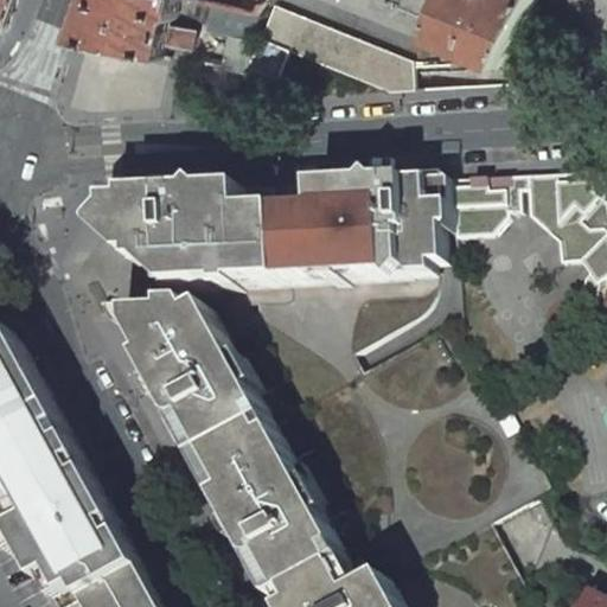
[(0,0),(0,33),(8,31),(19,0),(0,0)]
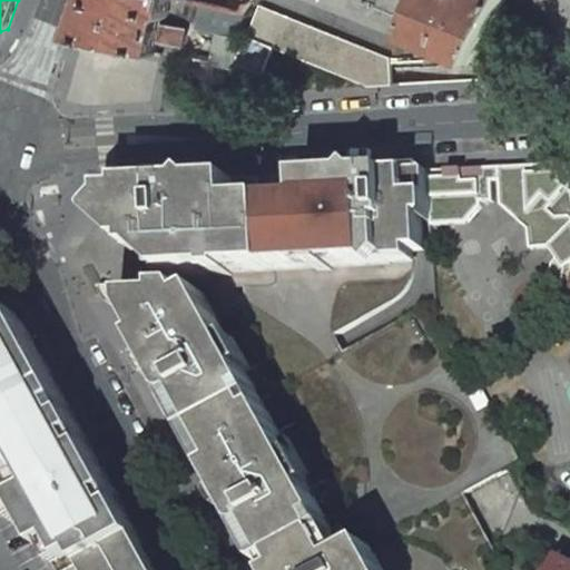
[(170,18),(174,0),(89,0),(76,38),(159,55),(163,42),(184,48),(188,28),(167,22),(168,18),(170,18)]
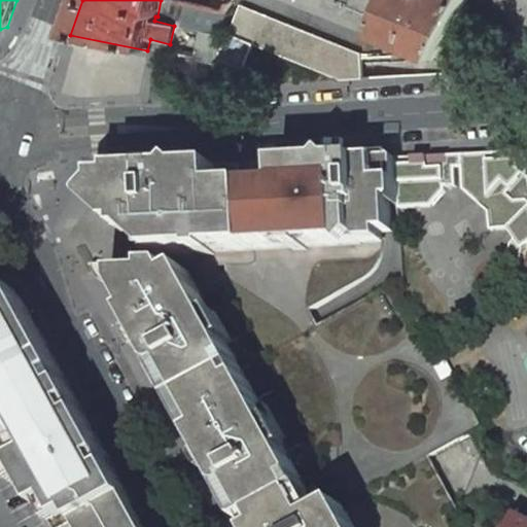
[(183,23),(187,0),(161,0),(157,16),(183,23)]
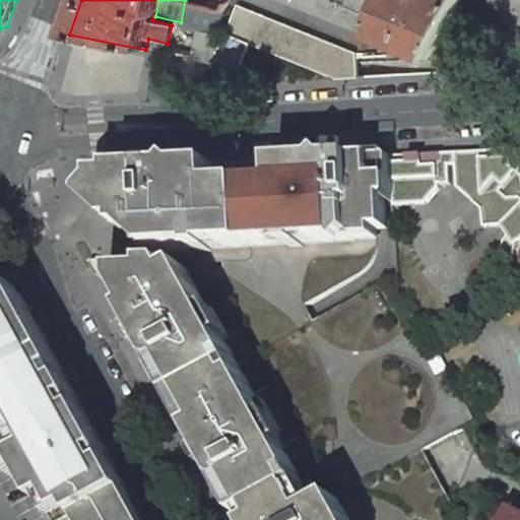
[(224,11),(225,9),(185,0),(181,22),(181,25),(199,29),(199,33),(194,58),(213,61),(223,11),(224,11)]
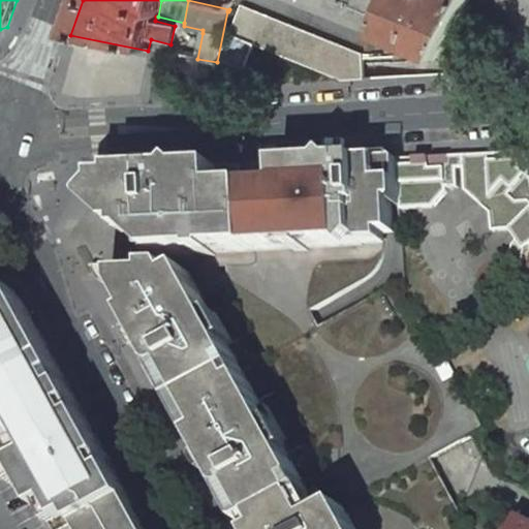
[(188,0),(229,9),(235,0),(188,0)]
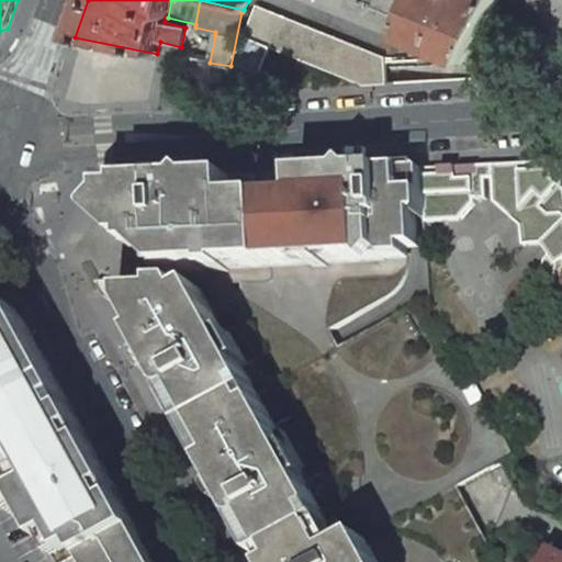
[(335,0),(385,20),(392,0),(335,0)]
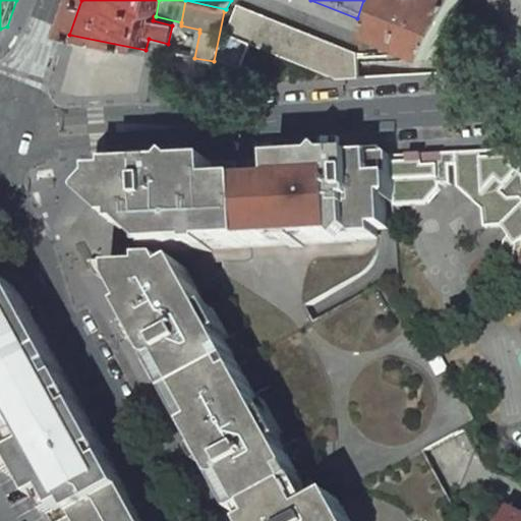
[(363,0),(357,18),(374,25),(384,0),(363,0)]
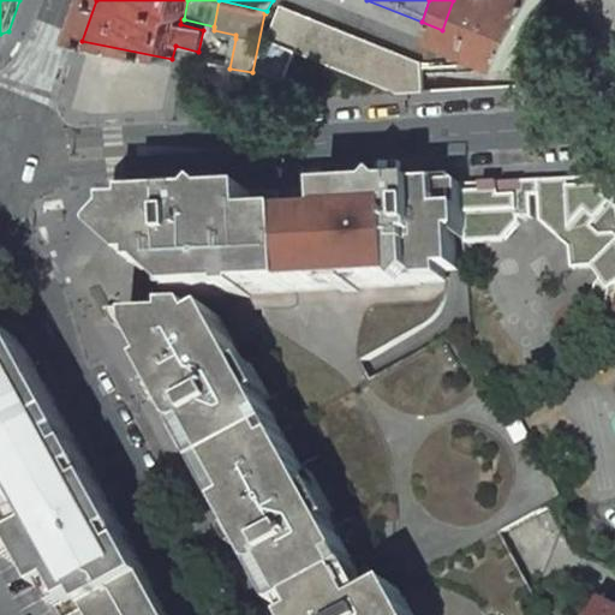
[(513,66),(544,0),(453,0),(442,30),(440,37),(513,66)]
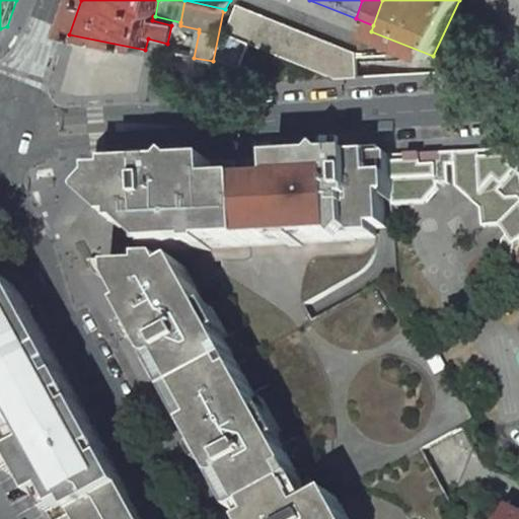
[(356,68),(356,53),(237,4),(216,58),(240,67),(249,44),(337,78),(357,77),(356,68)]
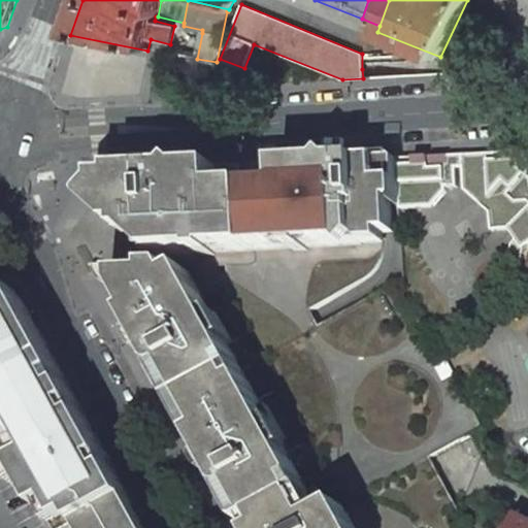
[(527,152),(398,159),(401,209),(433,208),(448,192),(448,188),(458,188),(457,169),(464,169),(465,192),(492,215),(493,232),(510,231),(517,240),(513,244),(512,253),(515,259),(523,263),(522,269),(527,278),(527,152)]
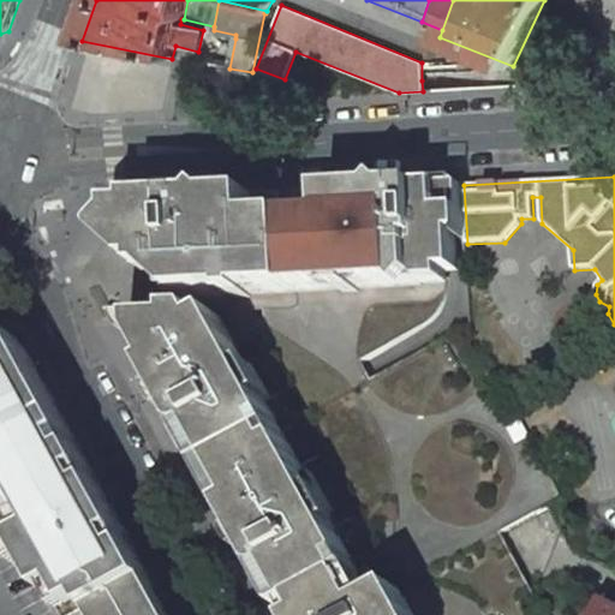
[(460,272),(469,270),(467,244),(464,185),(452,186),(423,187),(427,242),(419,242),(422,284),(448,282),(448,272),(460,272)]
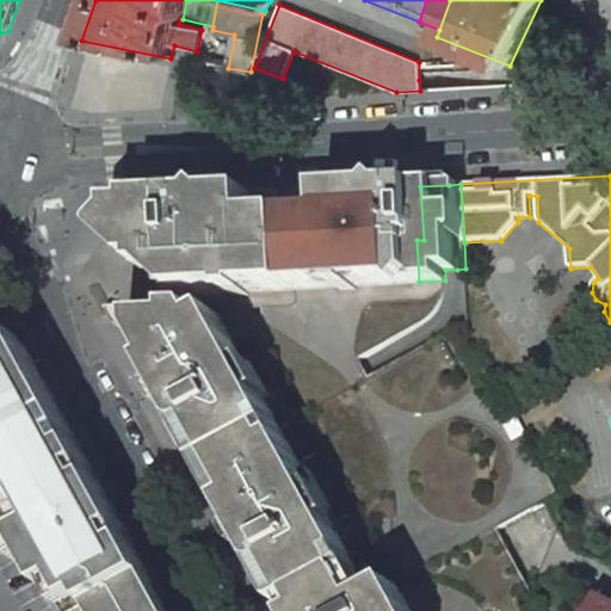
[(371,198),(370,189),(303,193),(289,197),(275,195),(226,197),(227,205),(199,208),(199,198),(158,221),(139,202),(139,208),(121,209),(122,232),(112,241),(128,257),(144,255),(146,272),(164,271),(166,289),(173,289),(180,288),(181,296),(234,292),(234,296),(250,295),(250,291),(341,287),(341,290),(357,289),(357,287),(419,282),(417,240),(424,240),(420,186),(396,187),(396,197),(371,198)]
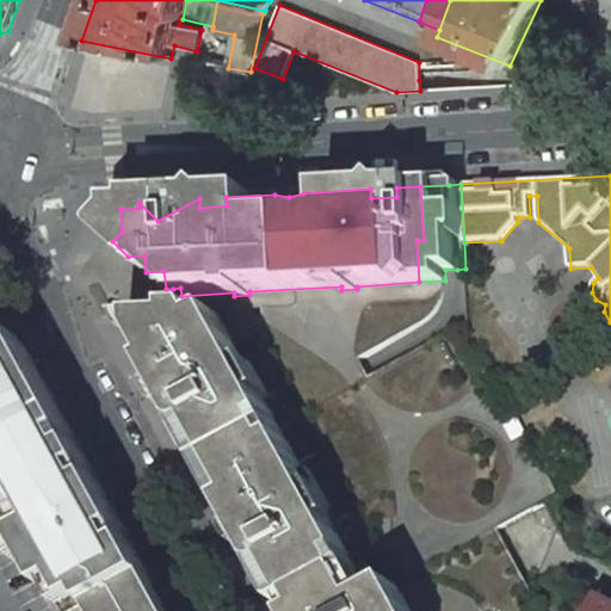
[(396,197),(396,187),(370,189),(371,198),(396,197)]
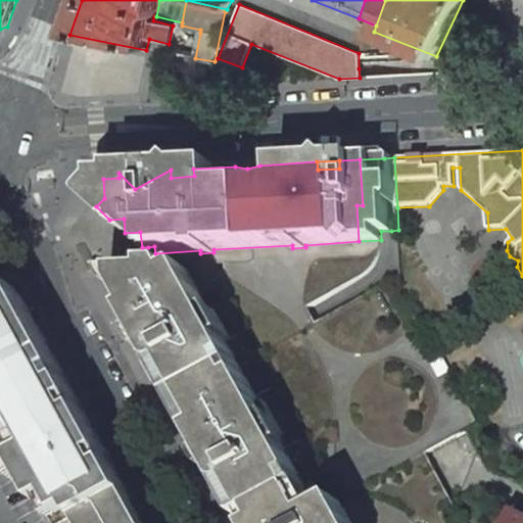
[(194,176),(193,169),(171,170),(171,178),(194,176)]
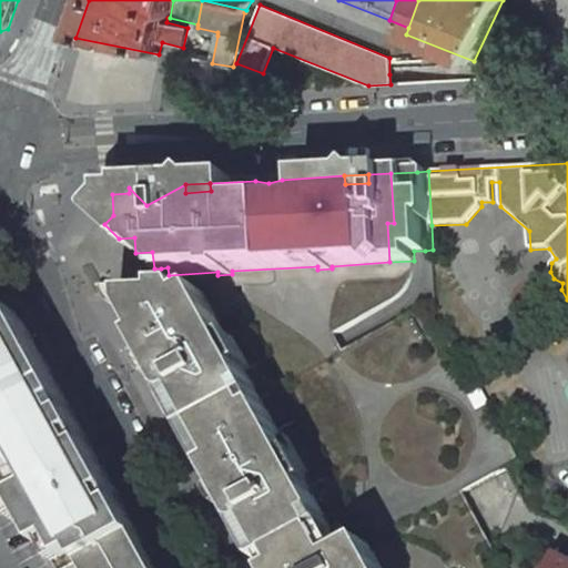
[(135,253),(134,237),(119,239),(135,253)]
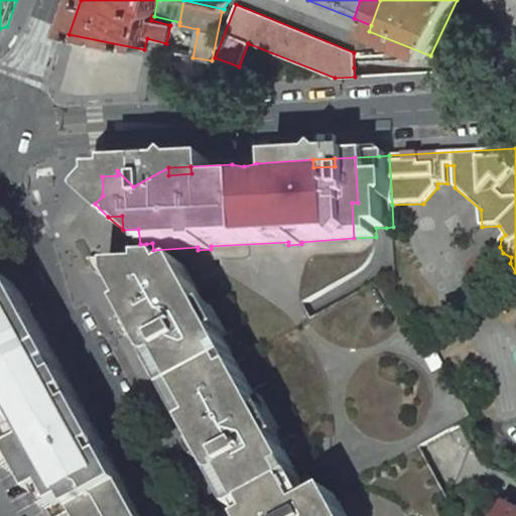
[(480,240),(456,257),(471,279),(495,261),(480,240)]
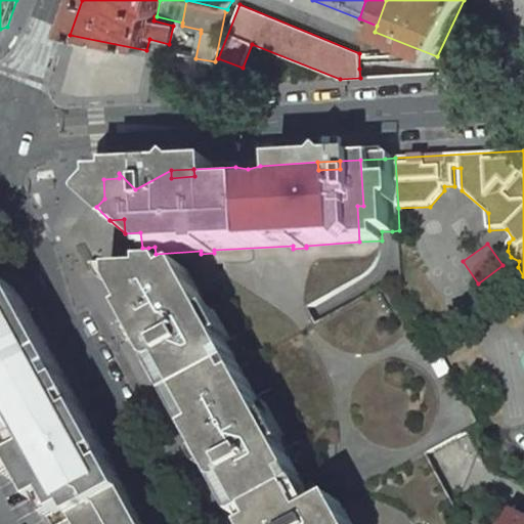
[(295,481),(301,477),(202,296),(187,269),(176,275),(172,267),(153,268),(153,274),(122,276),(122,290),(135,312),(131,314),(245,523),(247,522),(258,516),(299,493),(301,492),(295,481)]
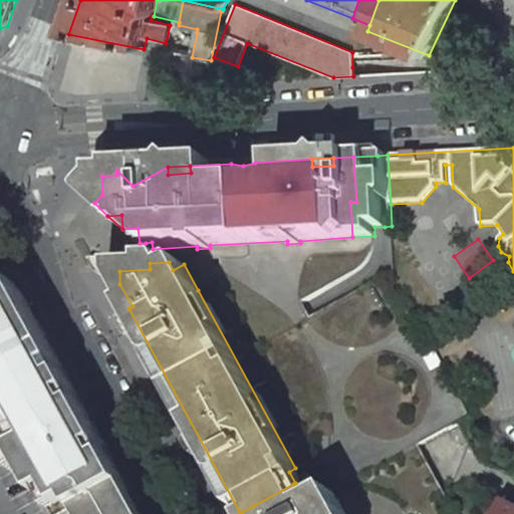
[(133,306),(119,284),(119,271),(107,271),(129,308),(133,306)]
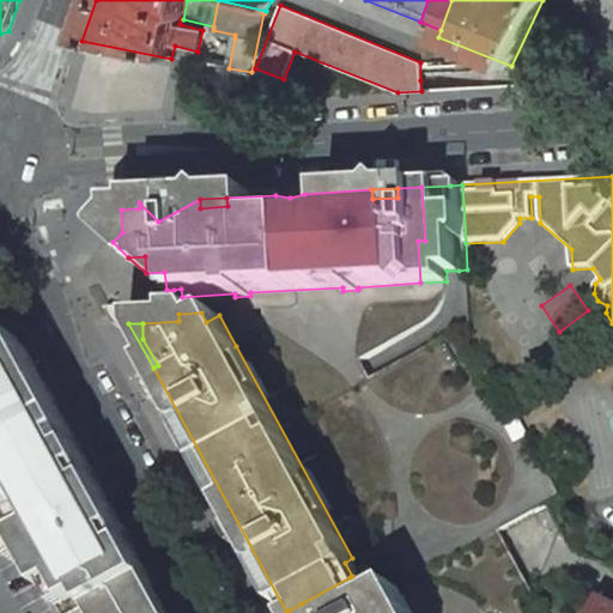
[(0,443),(13,468),(7,492),(32,539),(29,553),(48,587),(62,590),(74,612),(104,612),(157,584),(133,542),(78,442),(30,353),(26,347),(16,353),(10,353),(11,345),(0,343),(0,443)]
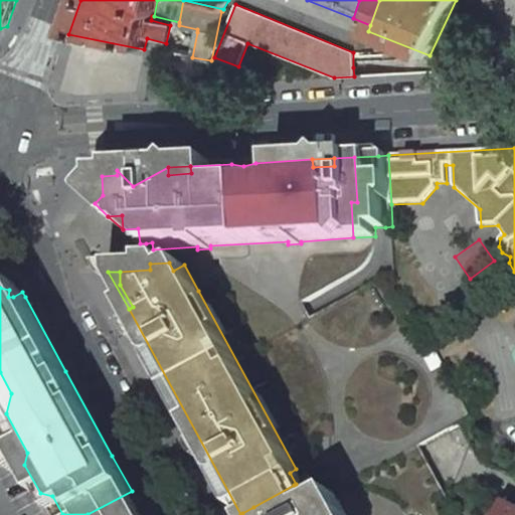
[(302,480),(301,478),(296,469),(290,473),(296,484),(302,480)]
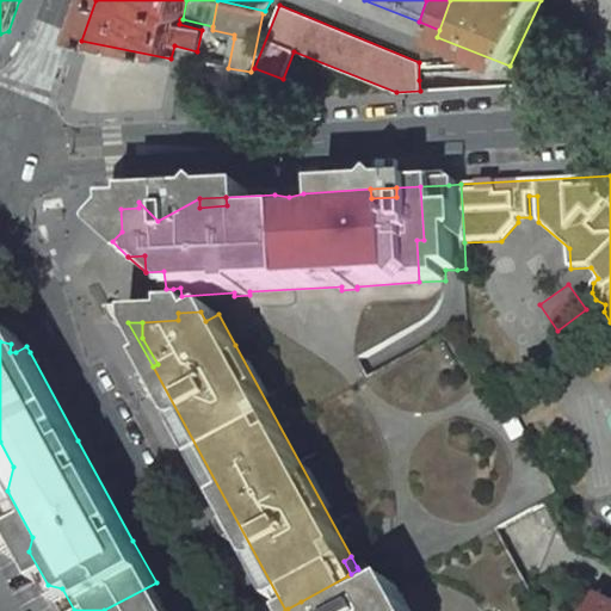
[(411,610),(401,593),(388,600),(384,594),(365,604),(349,575),(301,602),(306,610),(411,610)]
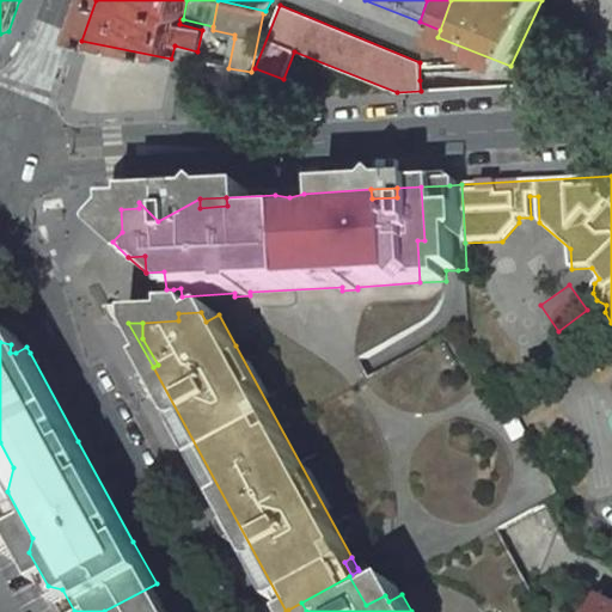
[(160,591),(157,583),(104,611),(171,611),(172,611),(160,591)]
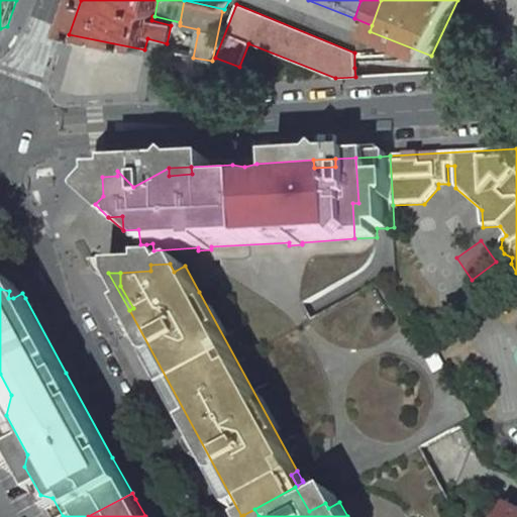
[(339,502),(337,496),(325,503),(328,508),(339,502)]
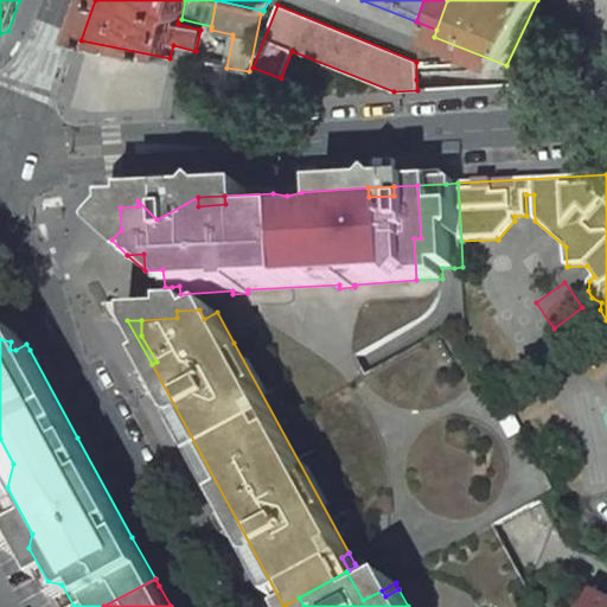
[(606,606),(606,600),(599,596),(593,606),(606,606)]
